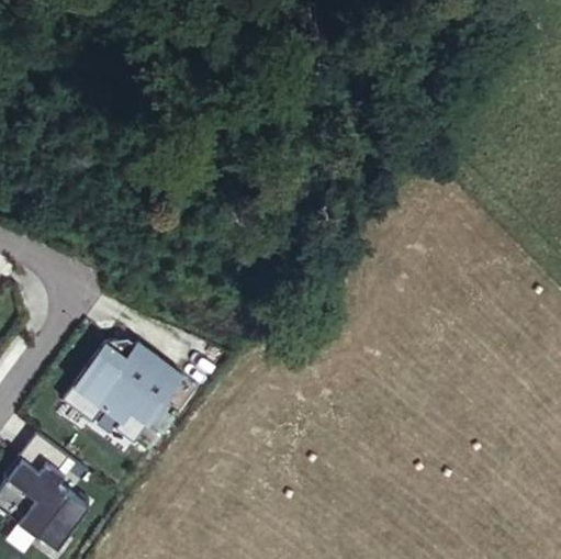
[(105,343),(62,401),(92,423),(108,402),(126,415),(115,429),(134,443),(183,377),(137,343),(131,351),(116,342),(105,343)]
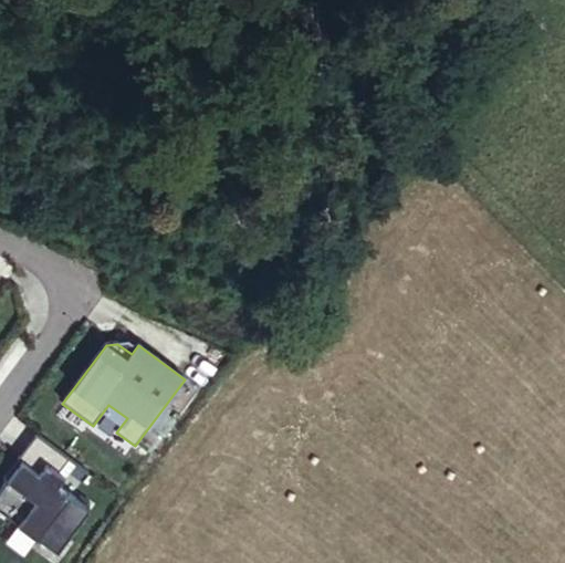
[(19,459),(22,461),(16,470),(20,473),(13,482),(8,480),(0,490),(0,512),(19,527),(22,521),(41,534),(38,539),(56,552),(90,508),(59,486),(53,481),(60,471),(70,458),(38,434),(19,459)]
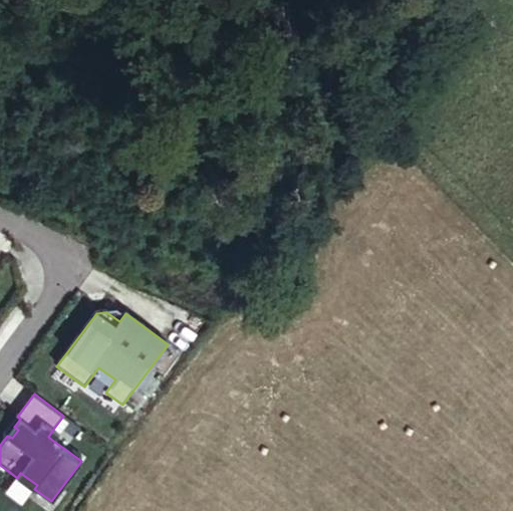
[(4,433),(7,436),(12,438),(18,430),(14,427),(20,419),(17,417),(4,433)]
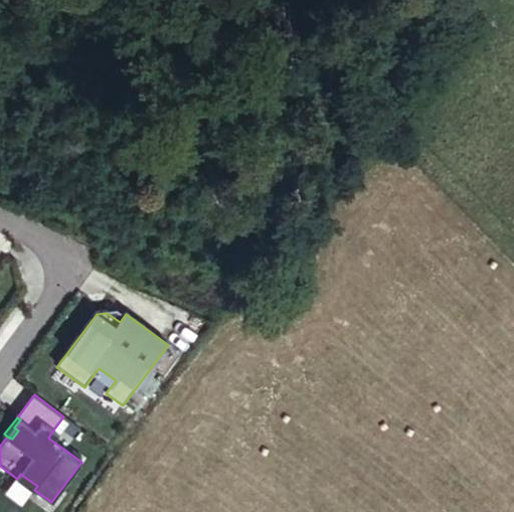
[(54,429),(48,438),(53,442),(59,433),(54,429)]
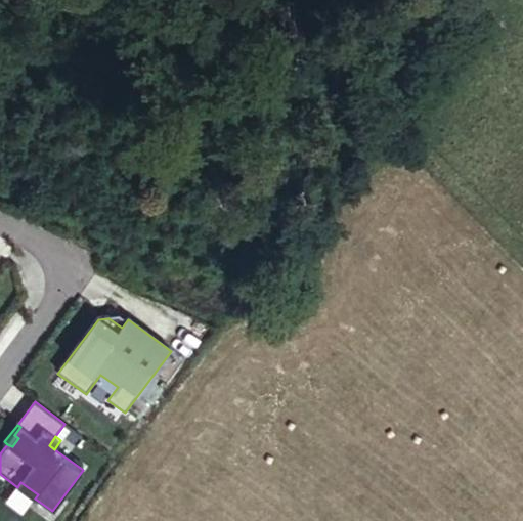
[(20,482),(17,487),(34,500),(35,498),(38,494),(20,482)]
